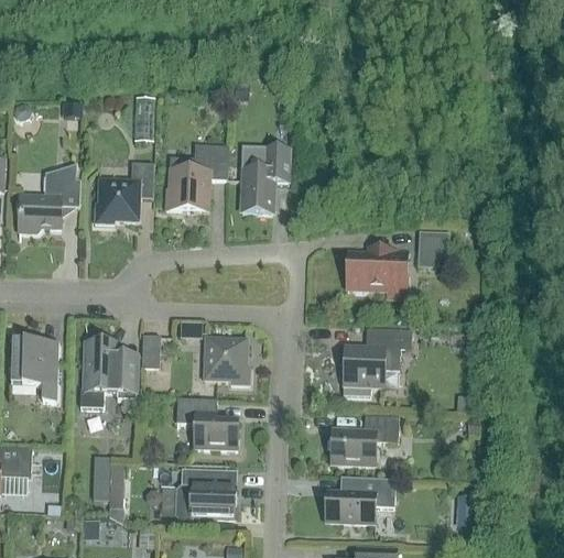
[(232,80),(232,99),(248,100),(248,81),(232,80)]
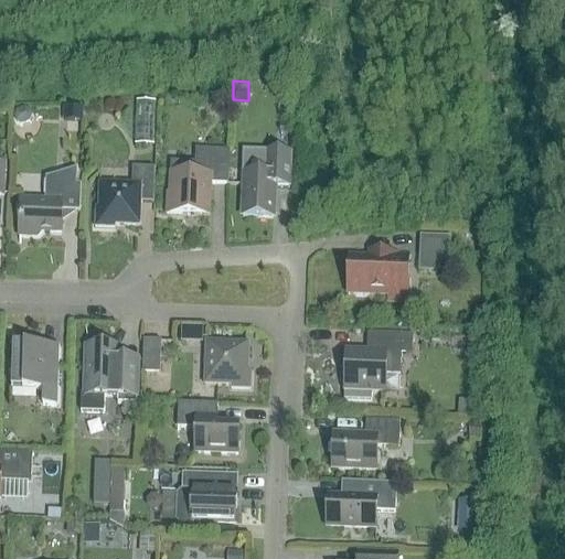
[(62,115),(83,116),(83,103),(63,101),(62,115)]
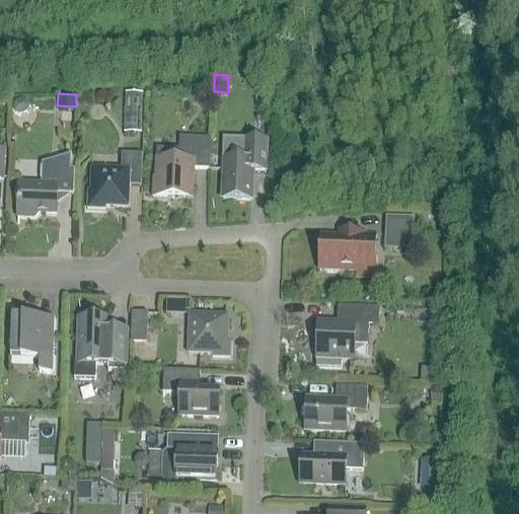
[(26,96),(22,94),(21,94),(19,95),(14,97),(11,103),(14,108),(19,111),(26,107),(29,101),(26,96)]
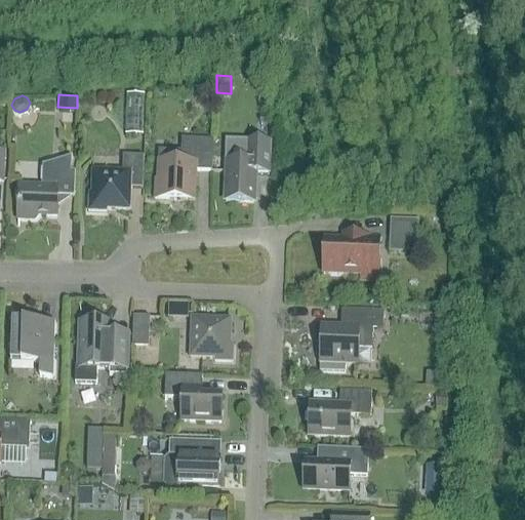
[(180,134),(180,147),(158,147),(157,175),(154,175),(154,195),(194,196),(195,166),(211,167),(212,135),(180,134)]
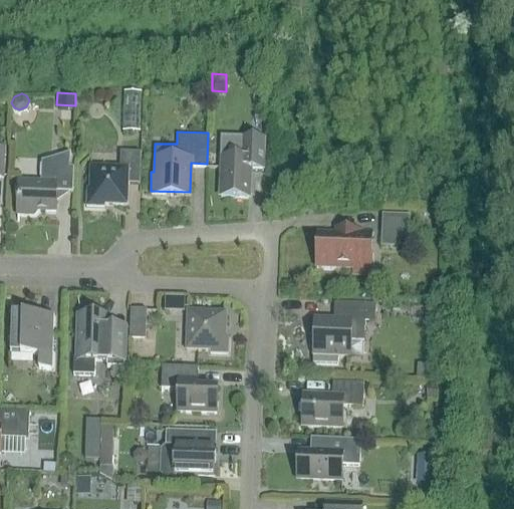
[(222,154),(220,193),(247,194),(248,194),(249,165),(263,166),(264,135),(241,134),(241,136),(224,135),(223,154),(222,154)]
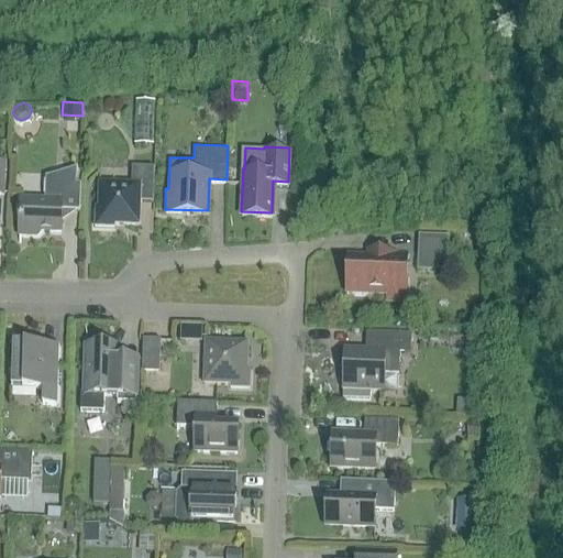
[(152,198),(153,163),(131,162),(130,179),(98,178),(98,203),(95,203),(94,222),(114,223),(114,220),(139,221),(139,197),(152,198)]
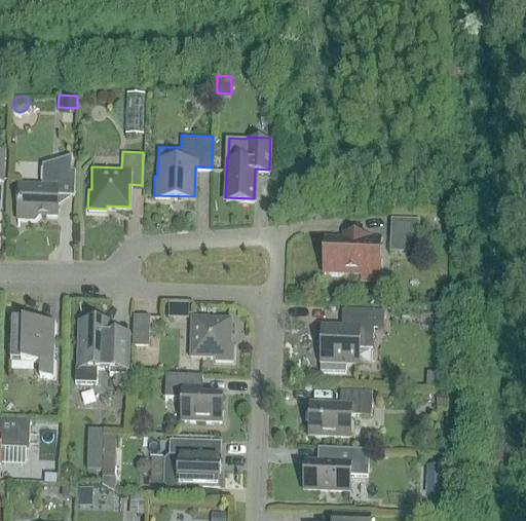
[(41,183),(19,182),(17,216),(34,216),(38,212),(57,213),(57,192),(74,192),(75,168),(71,168),(71,152),(42,161),(41,183)]
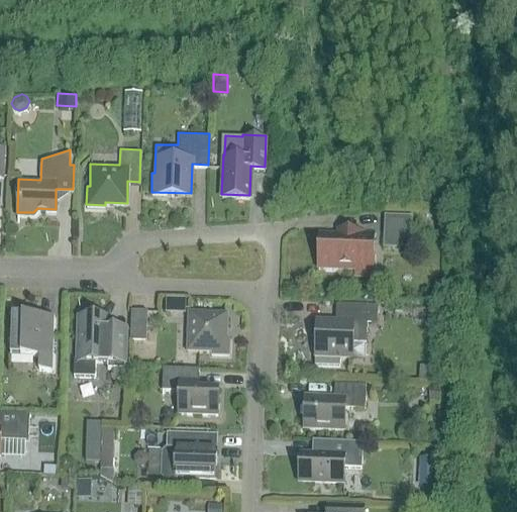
[(411,245),(412,213),(384,212),(383,244),(411,245)]
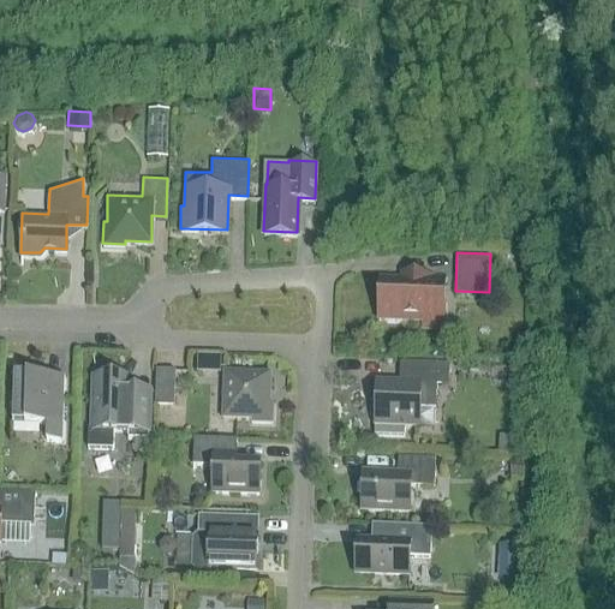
[(442,323),(443,272),(423,270),(423,276),(380,274),(378,315),(422,316),(421,322),(442,323)]
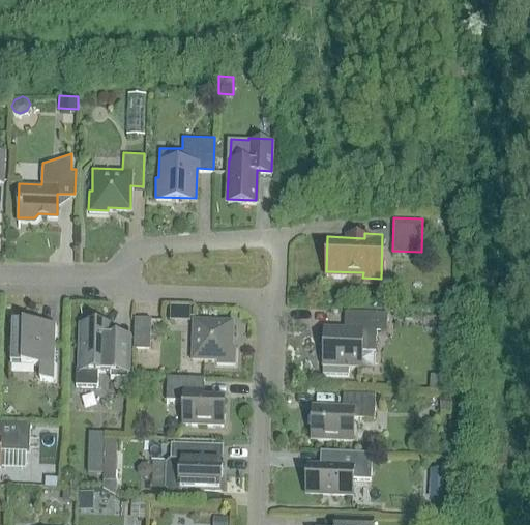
[(177,297),(176,314),(193,315),(194,298),(177,297)]
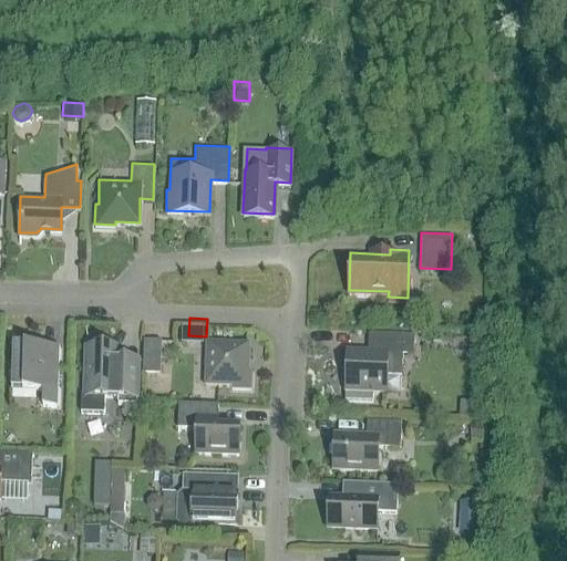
[(413,351),(414,331),(368,330),(368,347),(347,346),(344,396),(371,397),(371,390),(385,390),(387,372),(401,373),(402,351),(413,351)]
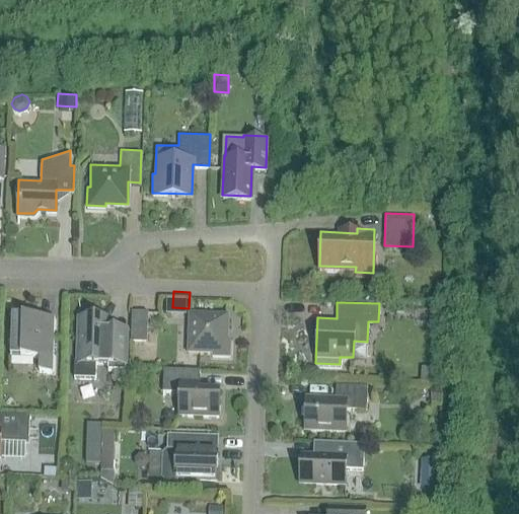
[(146,339),(147,308),(131,308),(130,339),(146,339)]
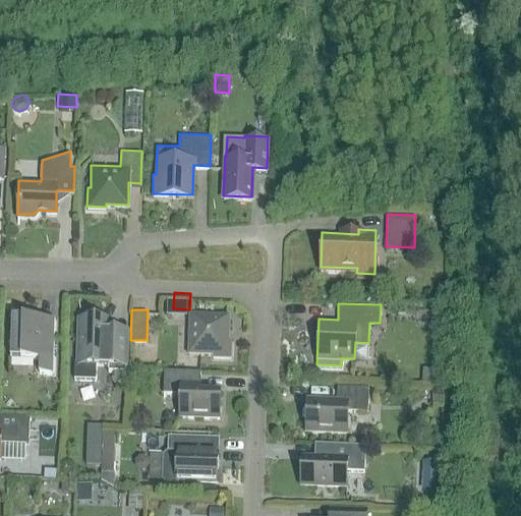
[(230,355),(231,337),(228,337),(229,312),(189,311),(188,351),(212,352),(212,355),(230,355)]
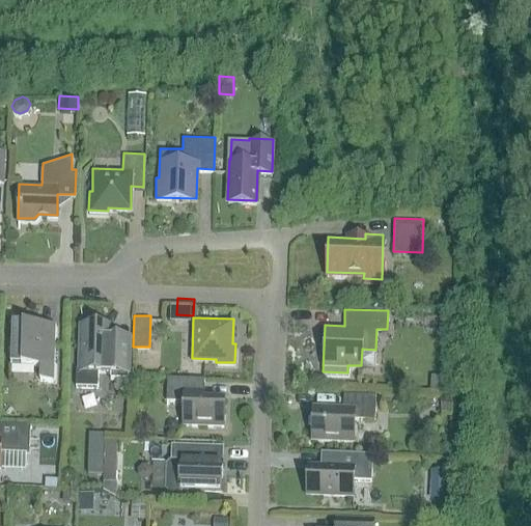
[(53,378),(55,321),(11,320),(10,336),(7,336),(7,345),(10,345),(10,362),(39,363),(39,377),(52,377),(52,378),(53,378)]
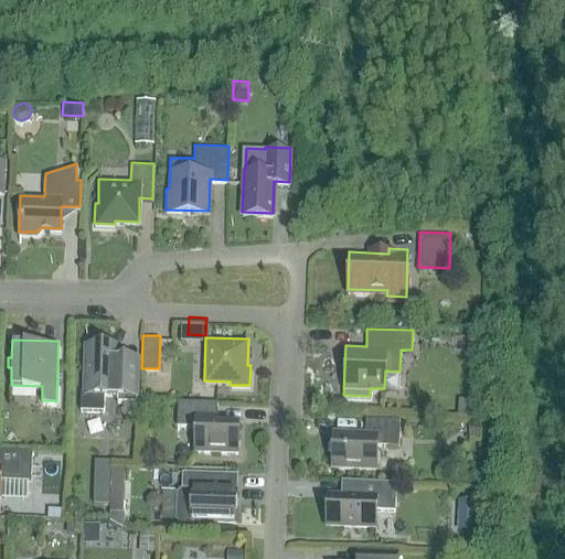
[(118,364),(119,343),(86,342),(85,390),(81,390),(81,408),(105,408),(105,391),(118,393),(118,399),(136,400),(137,364),(118,364)]
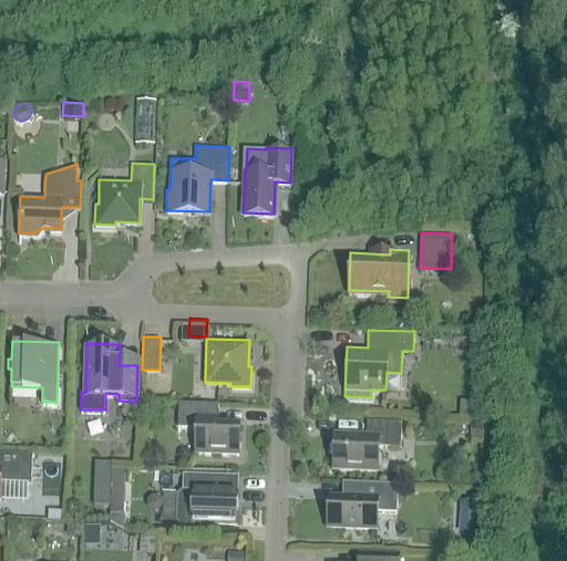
[(470,397),(468,411),(481,411),(482,398),(470,397)]
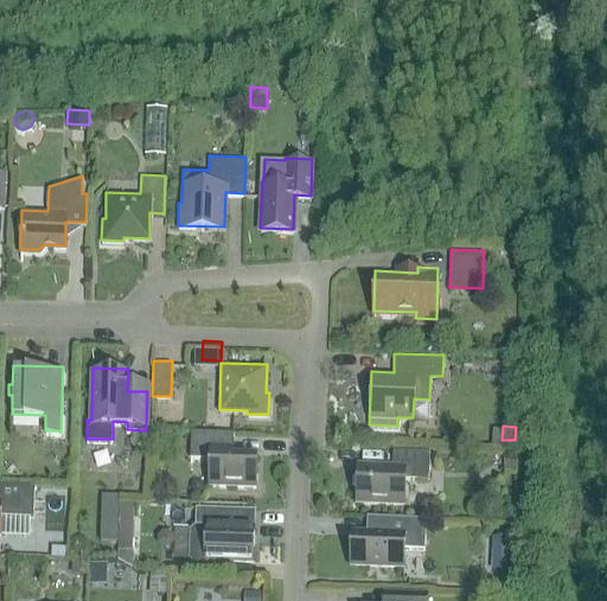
[(255,484),(256,454),(232,453),(234,429),(191,428),(190,454),(210,455),(209,483),(255,484)]
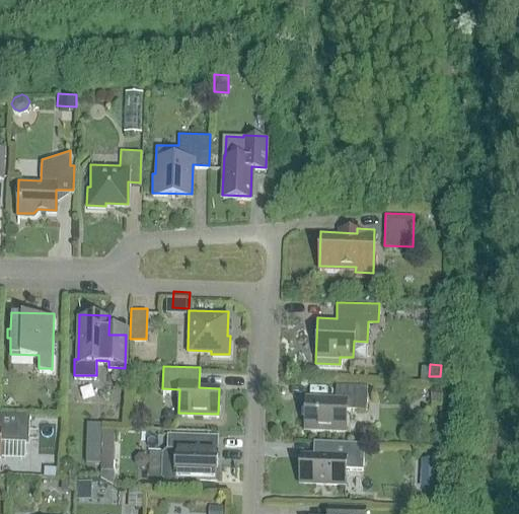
[(366,407),(367,383),(336,382),(335,396),(306,395),(305,426),(345,428),(346,407),(366,407)]
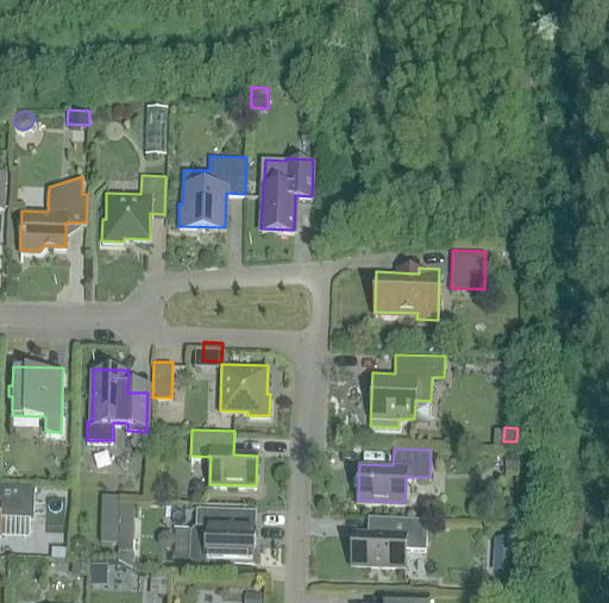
[(507,451),(506,468),(519,468),(519,451),(510,451),(507,451)]
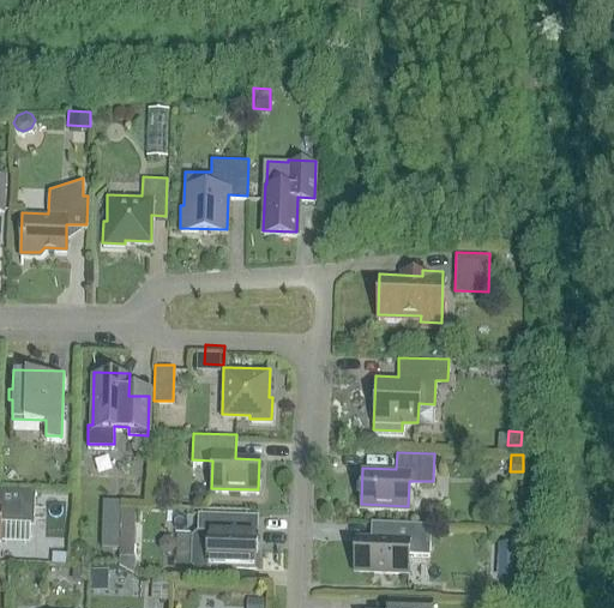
[(0,485),(0,530),(0,518),(34,519),(35,487),(0,485)]
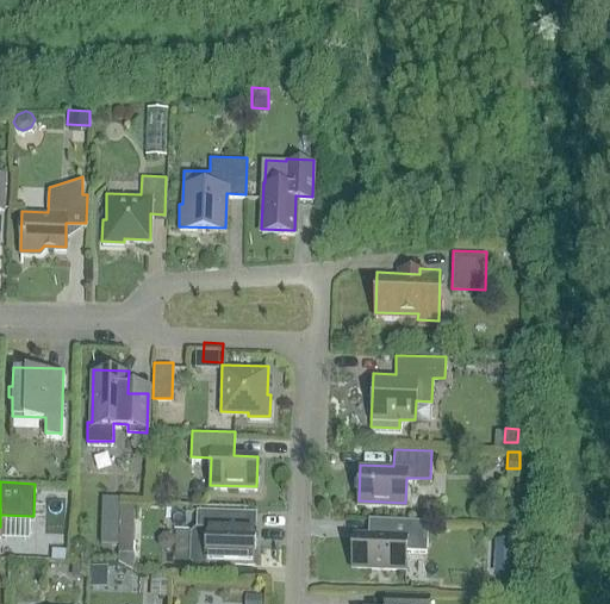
[(254,560),(255,528),(248,528),(248,509),(195,506),(195,524),(190,529),(190,558),(193,562),(207,564),(207,559),(254,560)]
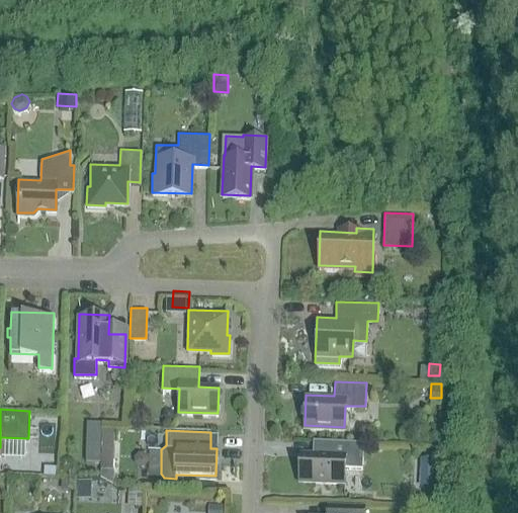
[(362,465),(363,440),(313,437),(312,452),(304,451),(303,479),(344,481),(344,465),(362,465)]
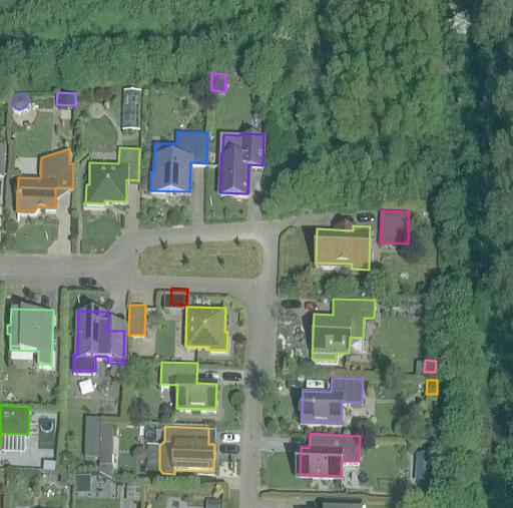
[(85,434),(84,454),(98,454),(98,435),(85,434)]
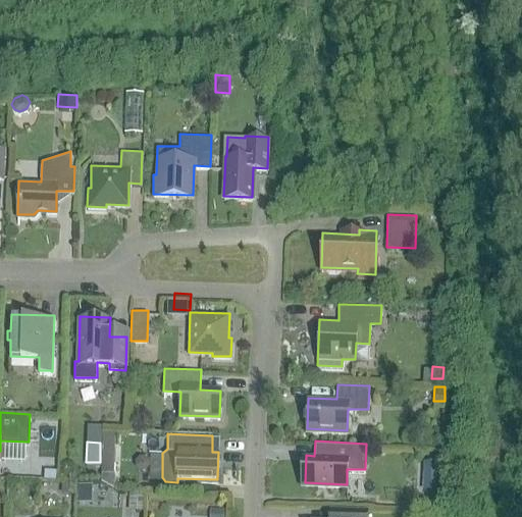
[(424,458),(423,478),(437,479),(438,459),(424,458)]
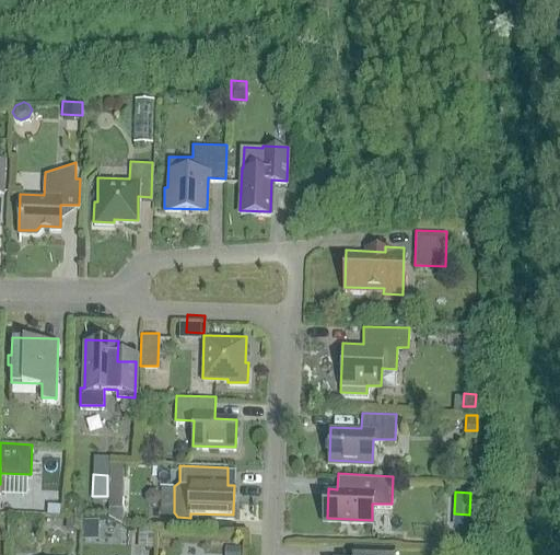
[(114,515),(121,521),(123,505),(108,504),(108,513),(114,515)]
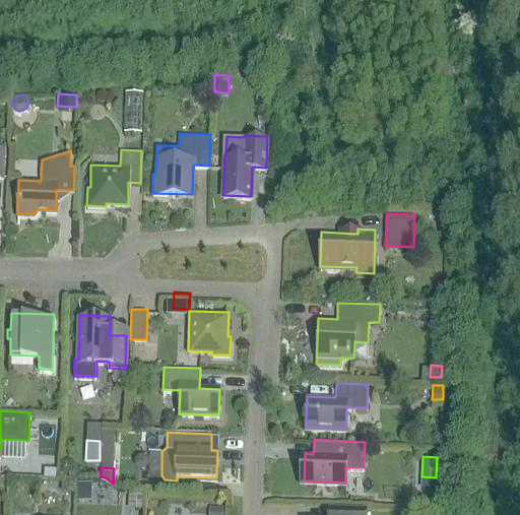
[(76,476),(61,475),(60,489),(76,489),(76,476)]
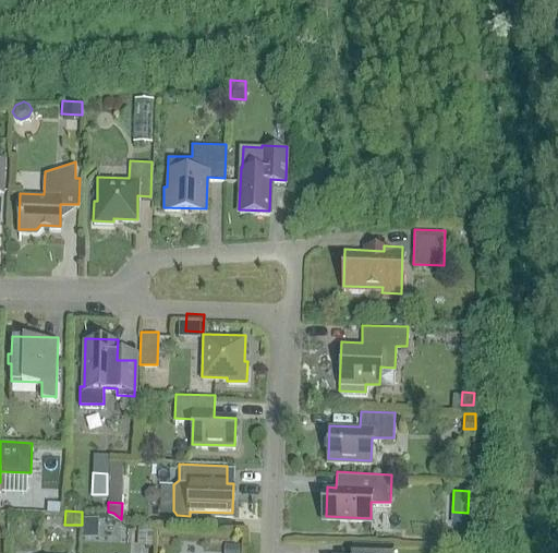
[(155,525),(137,525),(136,543),(154,544),(155,525)]
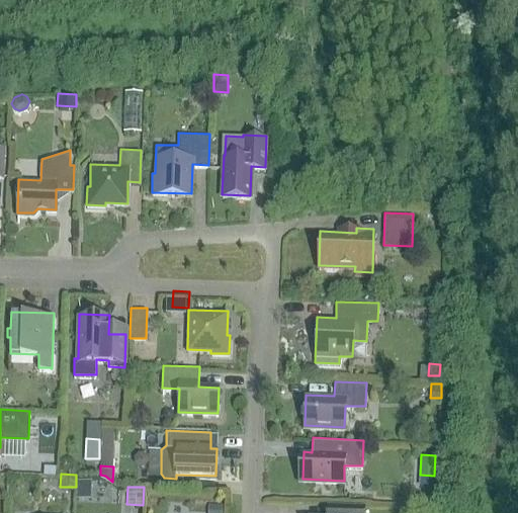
[(213,503),(211,512),(221,512),(222,504),(213,503)]
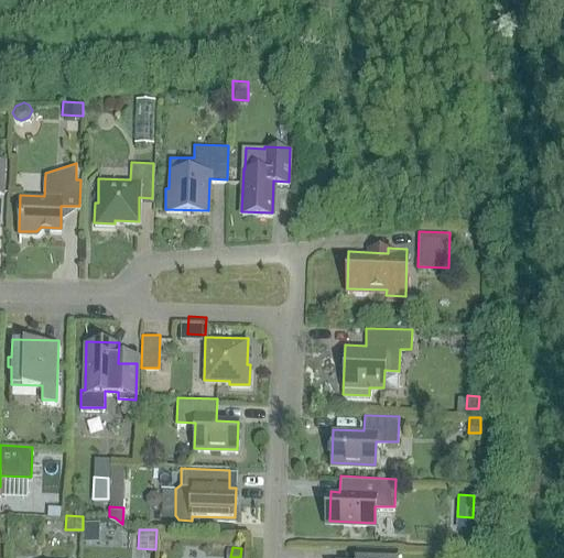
[(396,557),(397,548),(356,547),(355,557),(396,557)]
